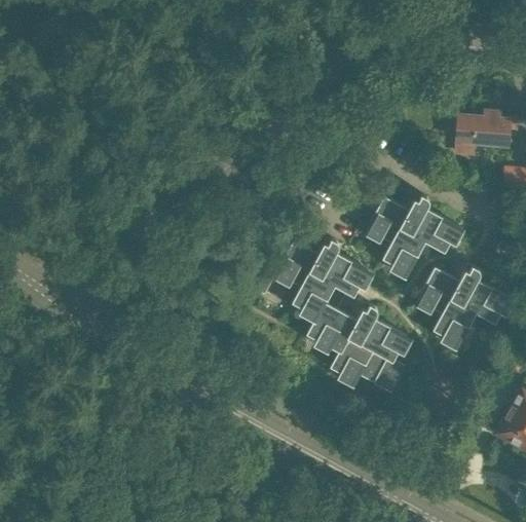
[(475,119),(457,118),(455,153),(463,153),(463,157),(473,158),(474,146),(508,148),(510,121),(475,118),(475,119)]
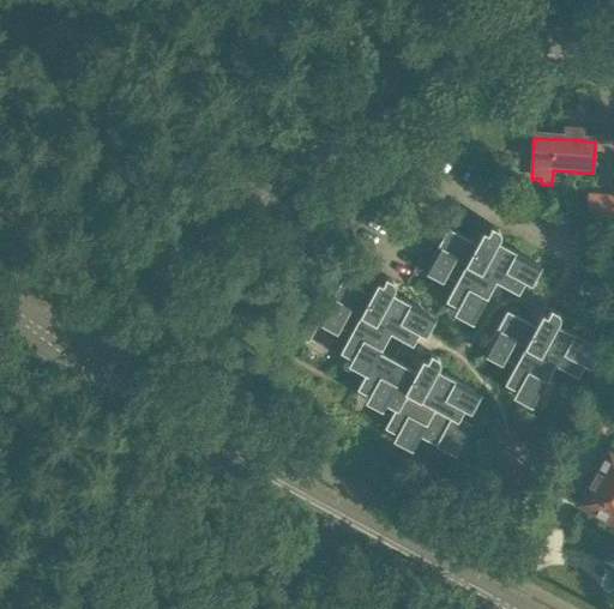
[(613,234),(613,200),(588,198),(587,228),(600,229),(600,234),(613,234)]
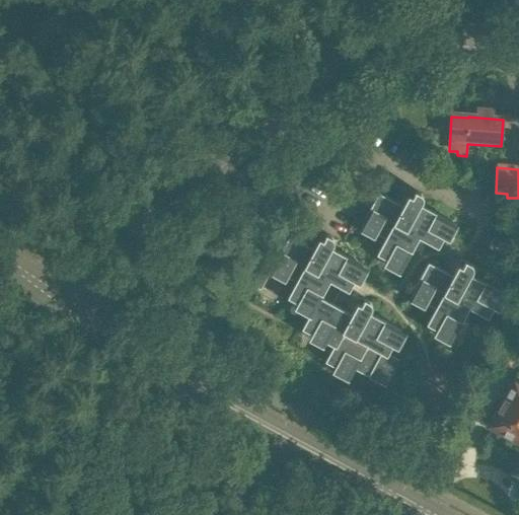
[(424,202),(424,200),(423,199),(422,198),(421,197),(416,194),(413,201),(410,199),(403,210),(393,227),(406,234),(422,209),(424,205),(424,203),(424,202)]
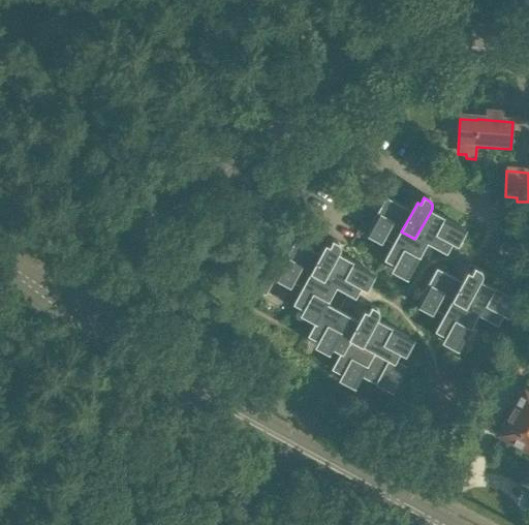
[(393,246),(401,232),(411,214),(386,201),(368,233),(393,246)]
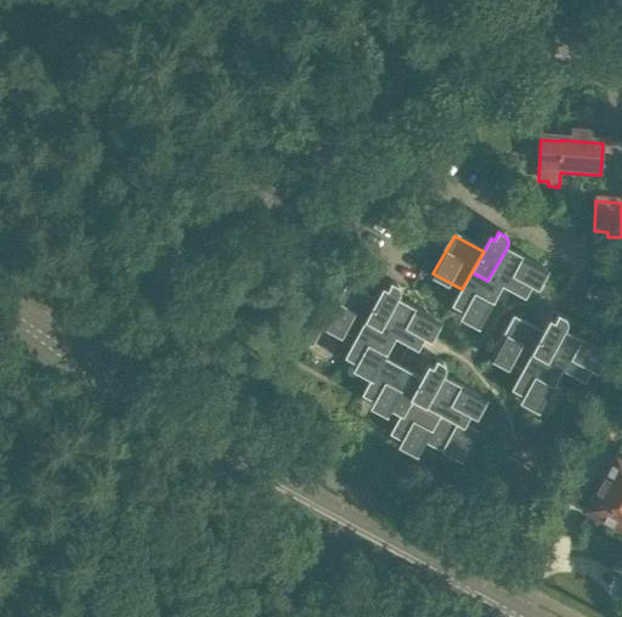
[(525,303),(543,271),(505,250),(487,281),(503,289),(525,303)]
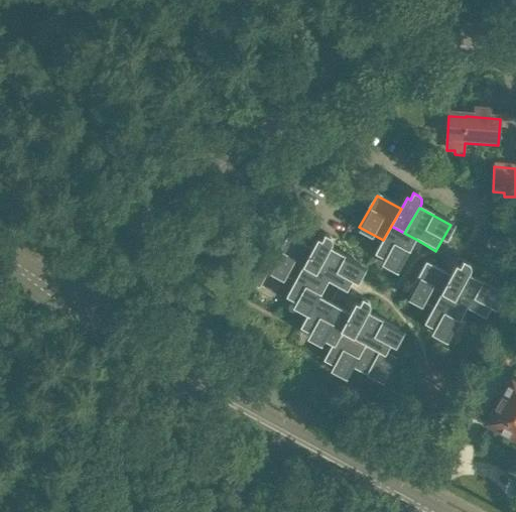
[(400,270),(417,240),(404,233),(391,226),(383,240),(374,256),(400,270)]
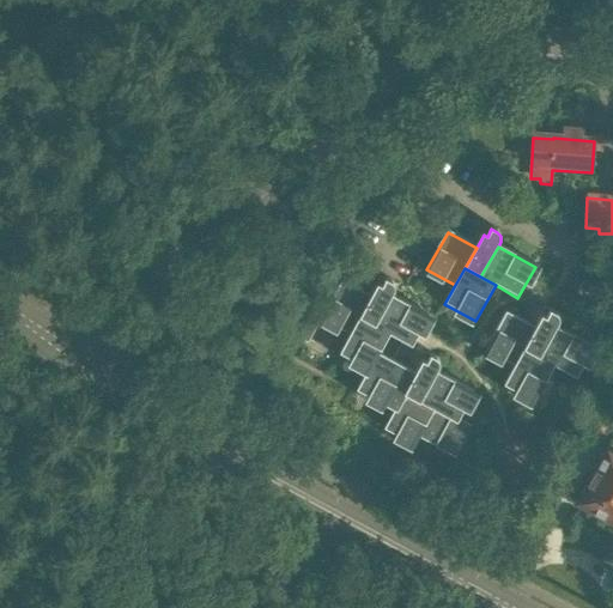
[(394,289),(394,287),(393,285),(392,284),(384,280),(381,287),(377,285),(370,298),(359,318),(388,334),(376,354),(393,363),(420,312),(392,297),(394,292),(394,291),(394,290),(394,289)]
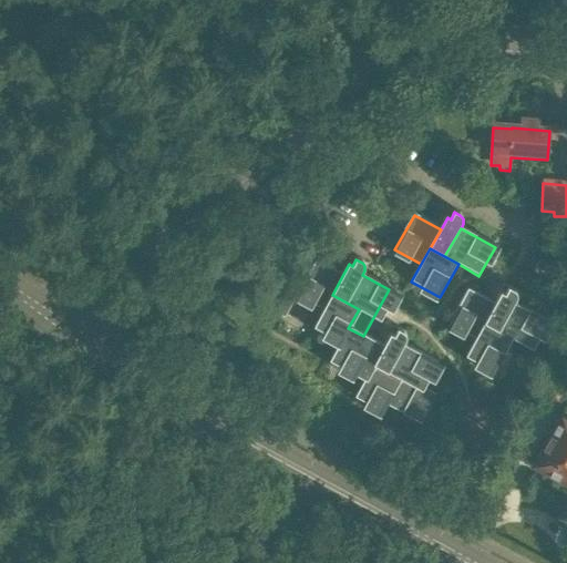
[(566,288),(566,274),(542,260),(535,272),(566,288)]
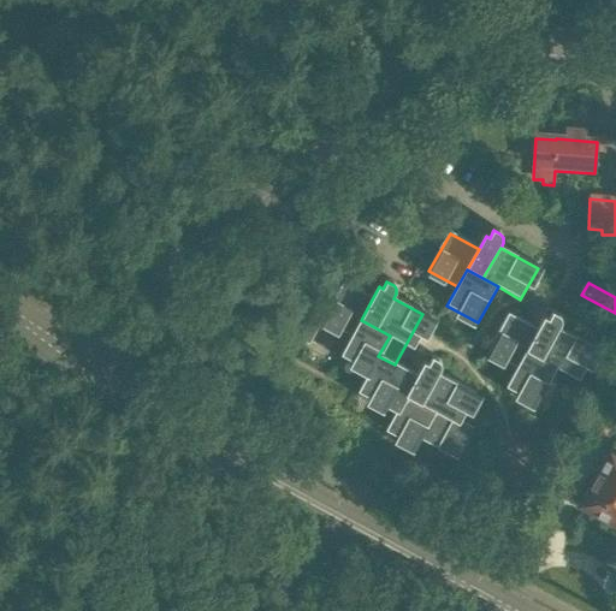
[(351,338),(361,320),(372,300),(343,284),(327,313),(323,322),(351,338)]
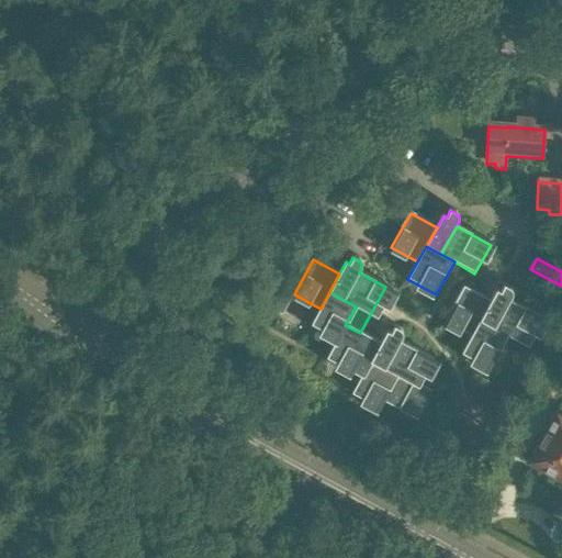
[(282,317),(294,294),(299,286),(288,279),(271,311),(282,317)]
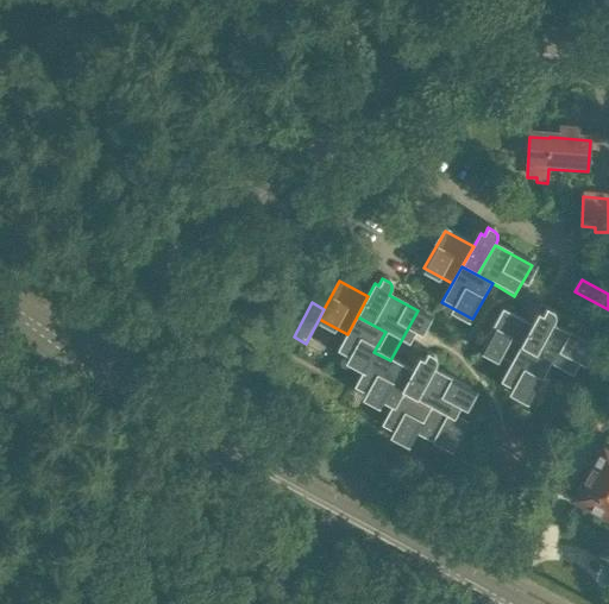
[(556,319),(554,316),(554,315),(552,313),(546,309),(541,318),(538,315),(531,328),(520,348),(535,357),(552,326),(554,322),(556,320),(556,319)]
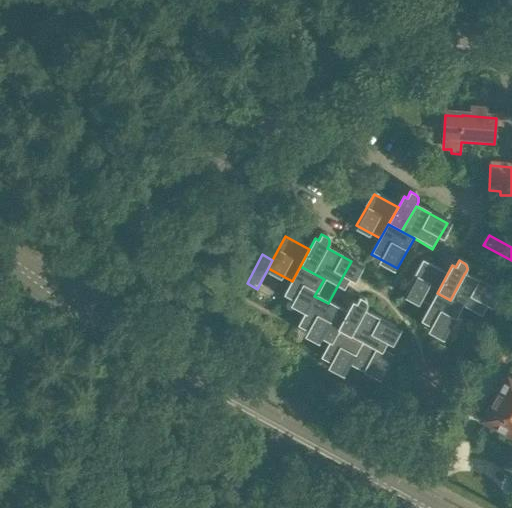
[(429,307),(437,293),(446,276),(423,263),(406,294),(429,307)]
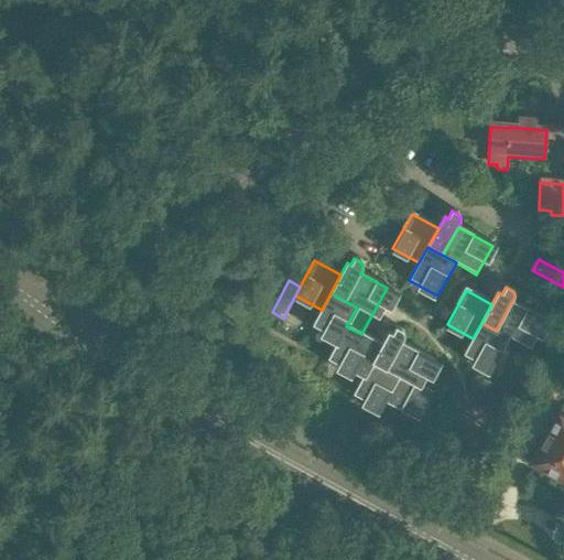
[(338,341),(346,326),(357,308),(331,293),(322,310),(312,326),(338,341)]
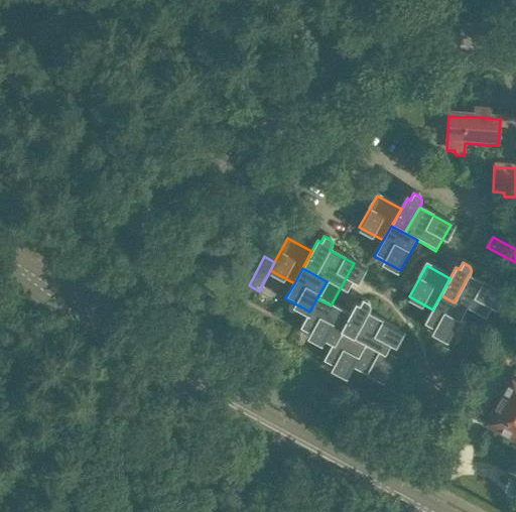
[(485,320),(492,307),(499,293),(468,276),(454,302),(467,309),(485,320)]
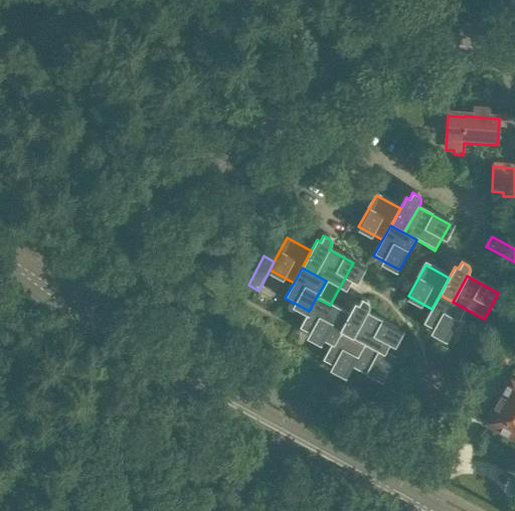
[(449,339),(466,309),(453,302),(440,295),(432,309),(423,325),(449,339)]
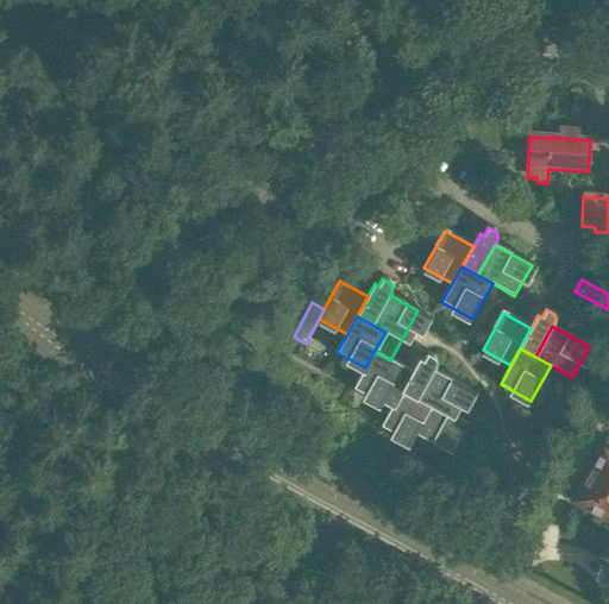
[(391,409),(402,390),(412,372),(390,360),(374,352),(365,367),(353,389),(391,409)]
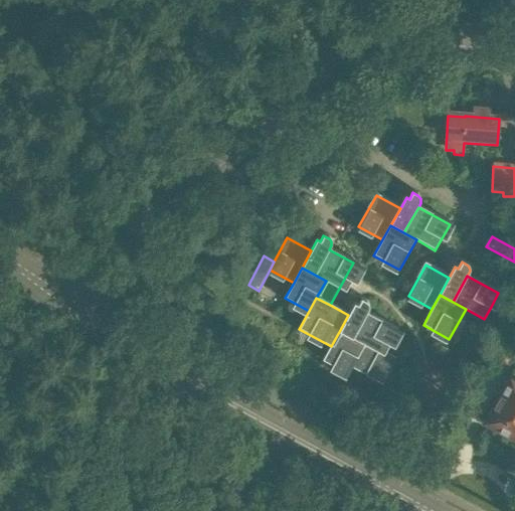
[(369,307),(369,306),(368,304),(367,303),(366,302),(361,300),(357,306),(354,304),(348,315),(340,330),(353,338),(366,314),(368,310),(369,309),(369,307)]
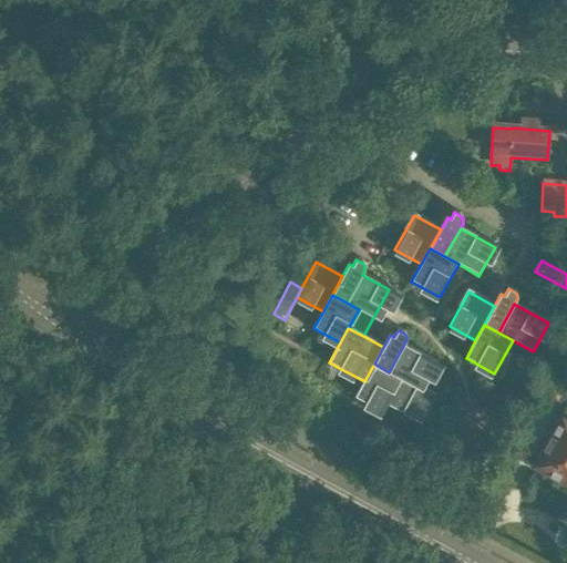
[(558,407),(566,388),(566,336),(536,395),(558,407)]
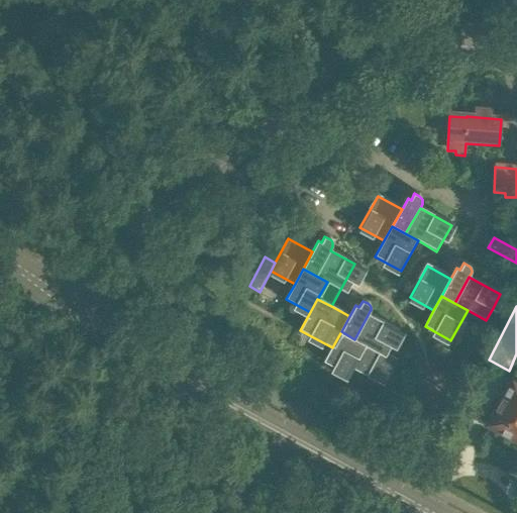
[(387,356),(399,332),(368,315),(354,339),(368,345),(387,356)]
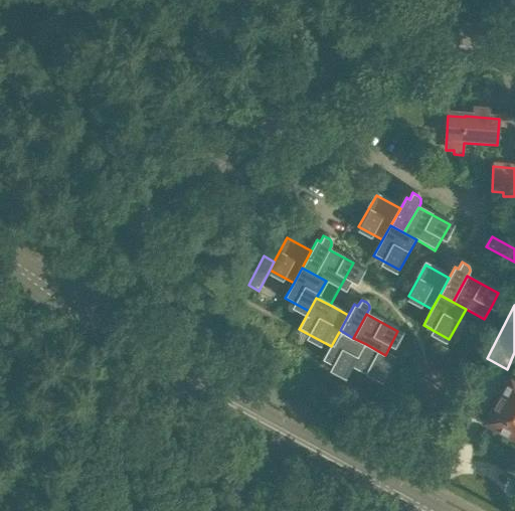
[(349,376),(349,375),(352,370),(366,344),(353,338),(340,330),(331,346),(323,362),(349,376)]
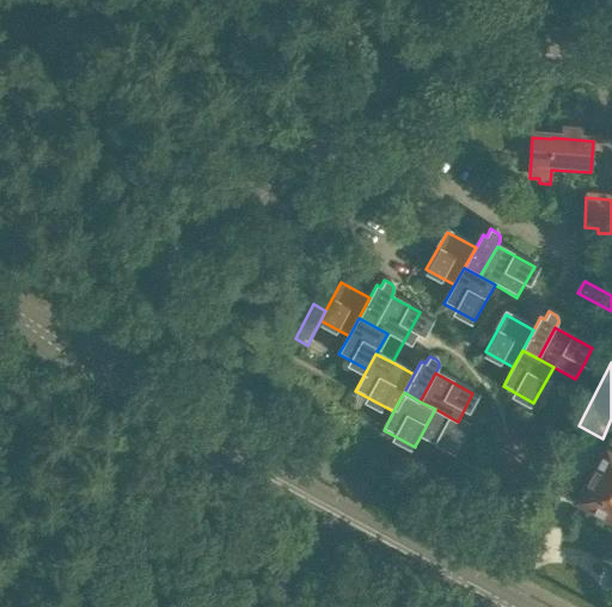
[(471,429),(458,422),(435,409),(418,440),(454,460),(471,429)]
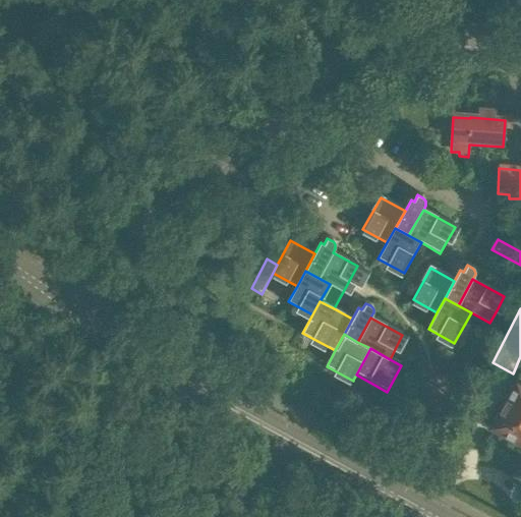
[(520,378),(500,416),(496,413),(488,426),(493,429),(491,431),(511,442),(507,448),(520,456),(520,455),(520,378)]
